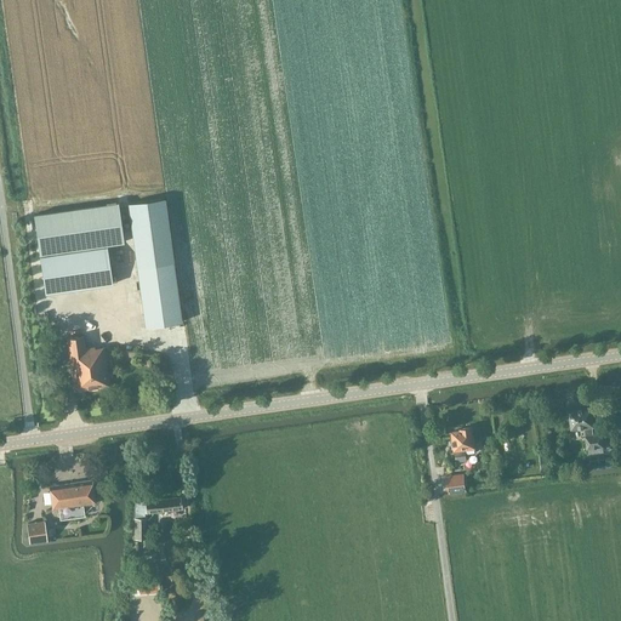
[(164,199),(127,204),(137,267),(172,262),(164,199)]
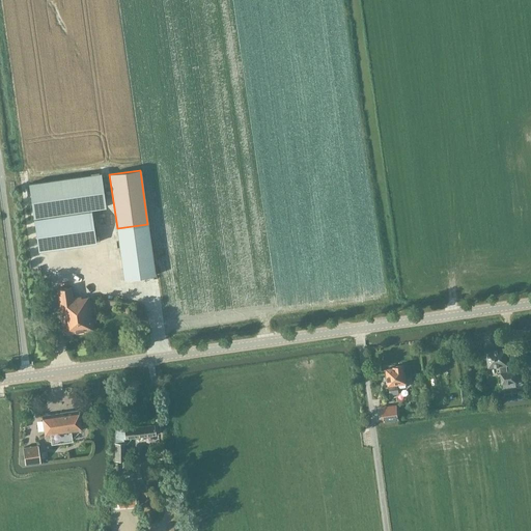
[(99,236),(95,236),(92,220),(96,220),(95,208),(106,207),(101,174),(29,185),(34,220),(38,252),(96,244),(95,242),(100,242),(99,236)]
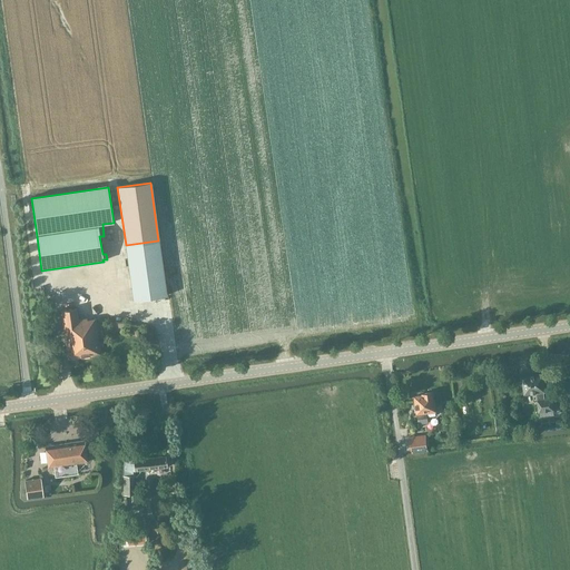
[(158,241),(126,245),(133,301),(166,296),(158,241)]
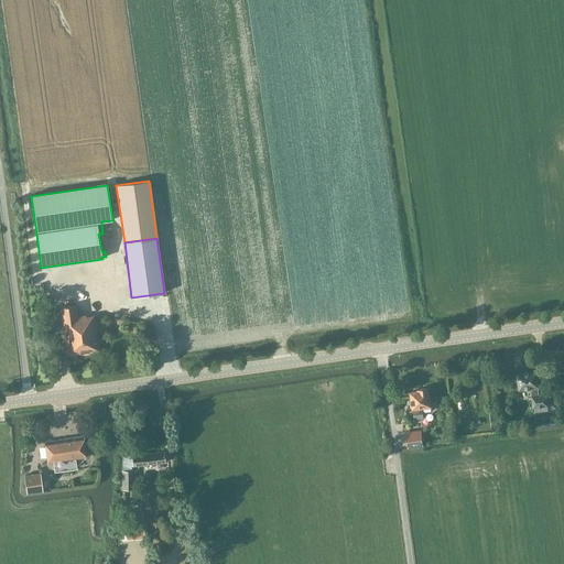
[(67,356),(99,350),(94,315),(86,316),(85,315),(77,316),(77,305),(60,308),(67,356)]
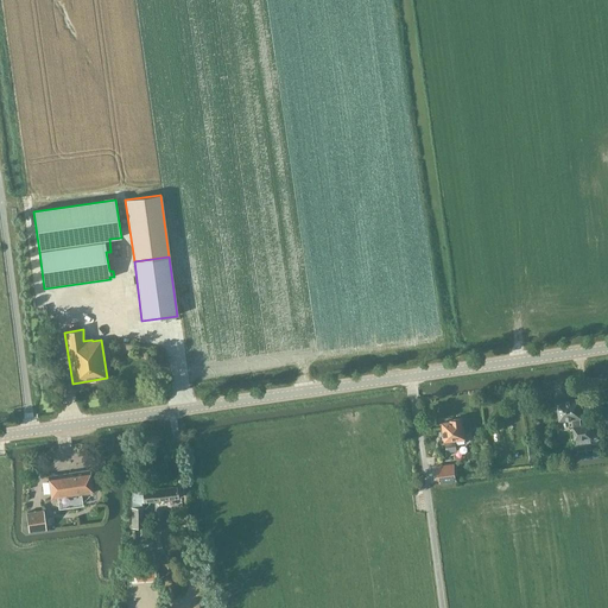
[(607,358),(594,360),(595,369),(607,367),(607,358)]
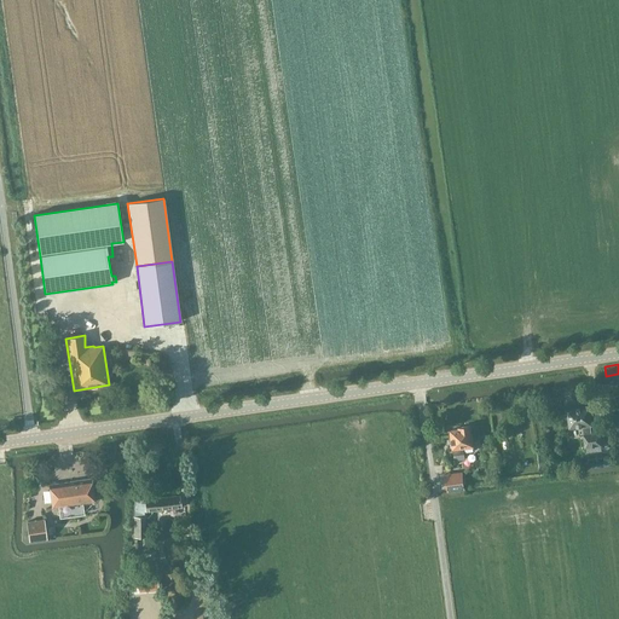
[(591,433),(591,427),(593,427),(590,406),(567,409),(570,429),(583,428),(585,447),(602,445),(601,432),(591,433)]
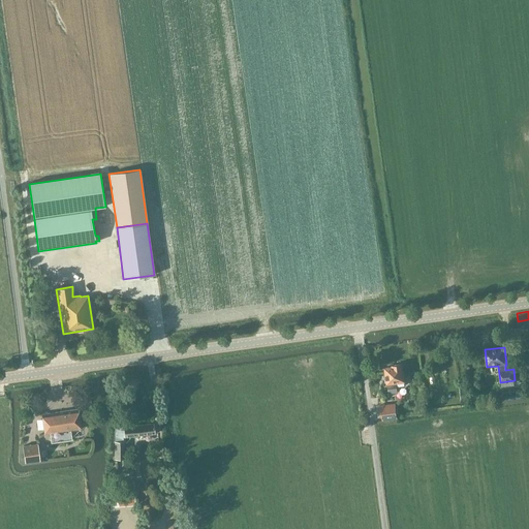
[(397,383),(405,382),(403,365),(392,366),(385,367),(387,384),(389,389),(397,389),(397,383)]
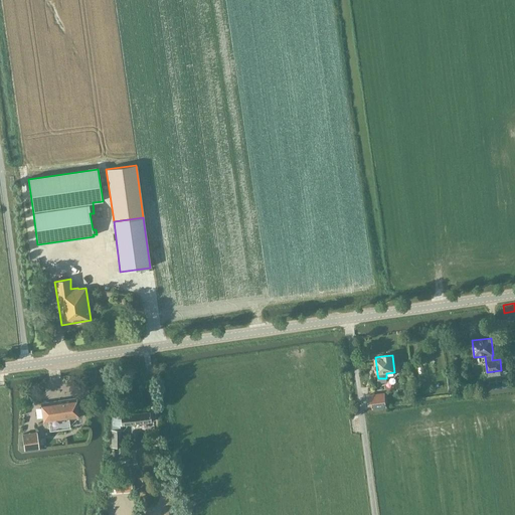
[(386,407),(384,392),(370,394),(372,409),(386,407)]
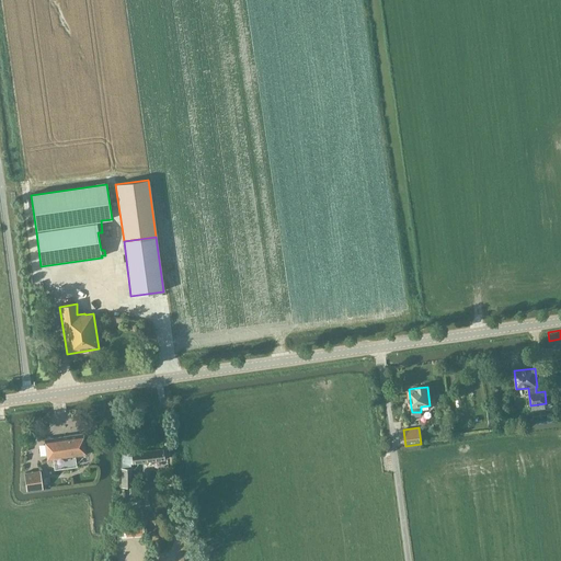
[(76,457),(86,456),(83,434),(44,439),(47,460),(54,459),(55,468),(77,466),(76,457)]
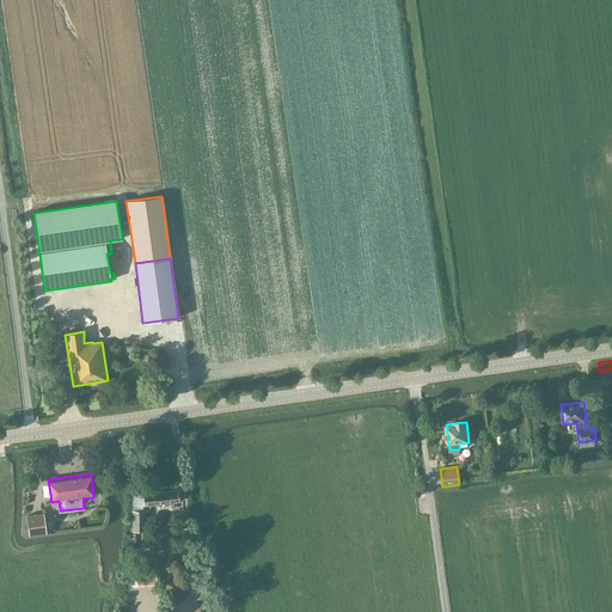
[(142,494),(142,495),(133,495),(133,510),(133,531),(144,532),(144,507),(179,502),(178,489),(142,494)]
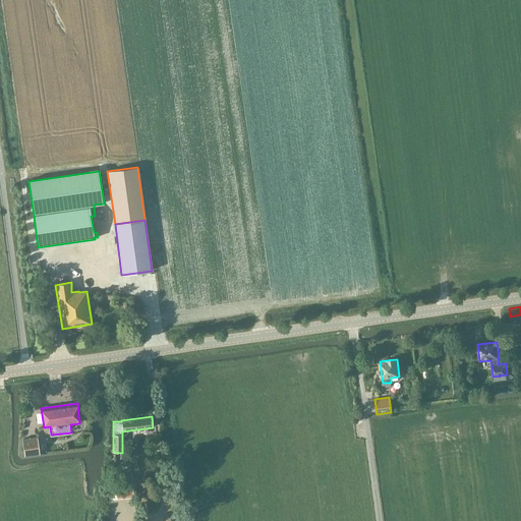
[(39,454),(37,438),(22,440),(24,456),(39,454)]
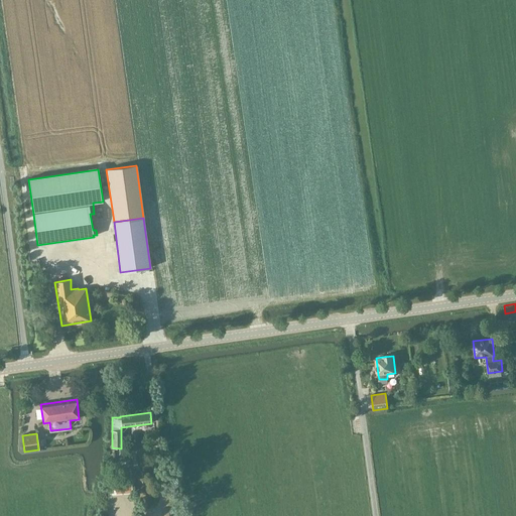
[(131,471),(116,472),(117,484),(132,483),(131,471)]
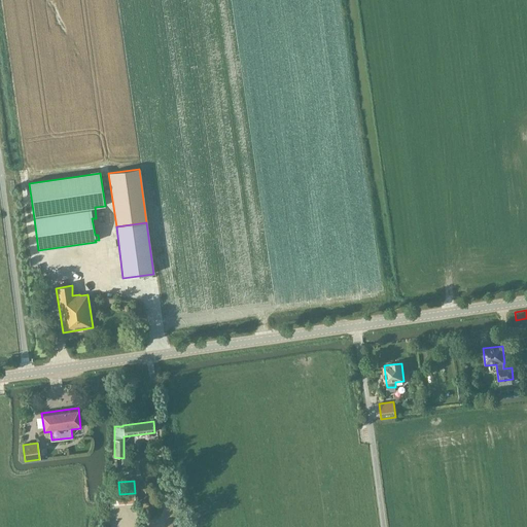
[(136,504),(135,494),(118,495),(118,505),(136,504)]
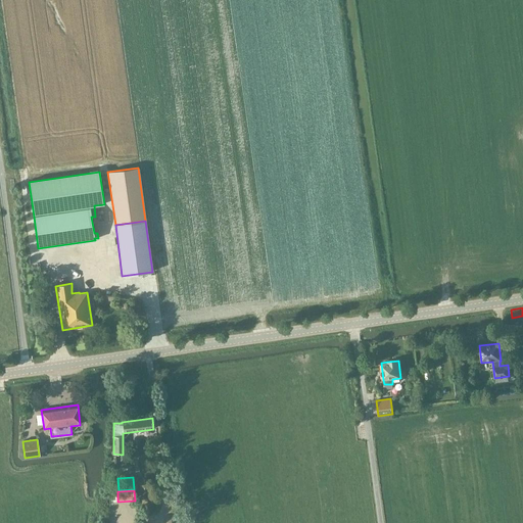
[(156,506),(154,493),(141,495),(143,507),(156,506)]
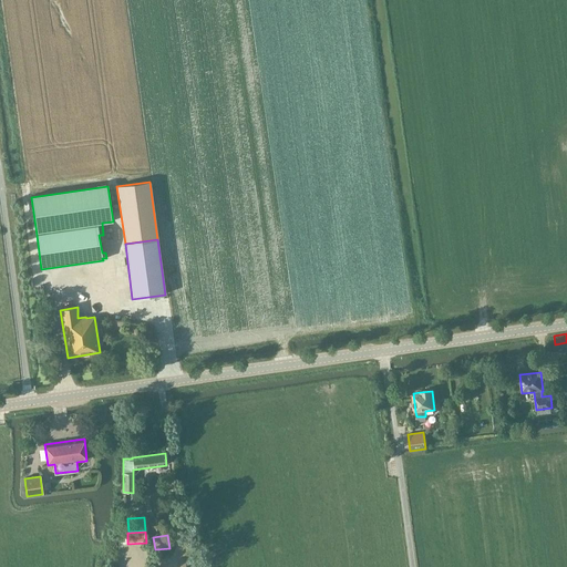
[(167,563),(166,554),(155,555),(156,564),(167,563)]
